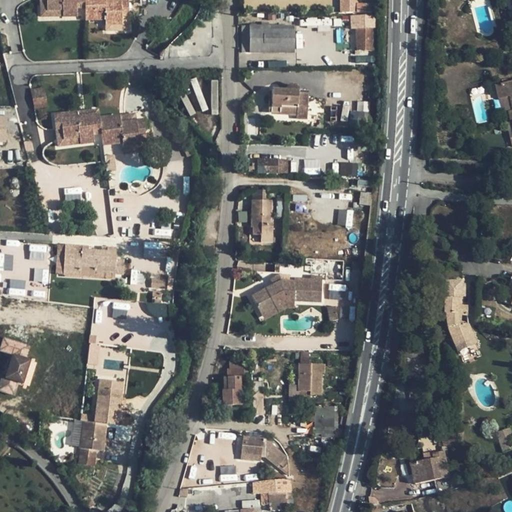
[(46,0),(47,10),(62,10),(63,17),(77,16),(77,8),(85,8),(85,20),(105,20),(105,25),(122,24),(121,14),(129,14),(128,0),(46,0)]
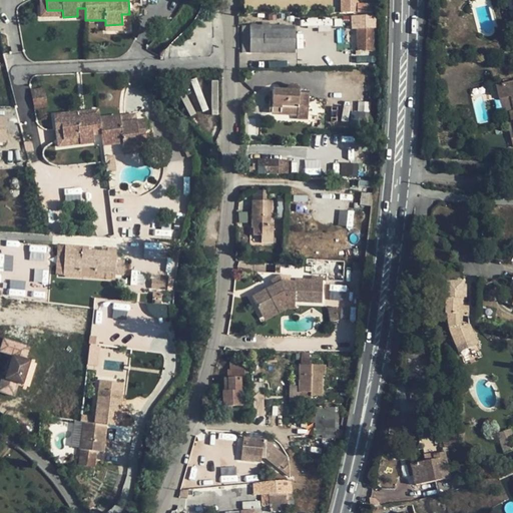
[(340,0),(341,12),(358,12),(357,0),(340,0)]
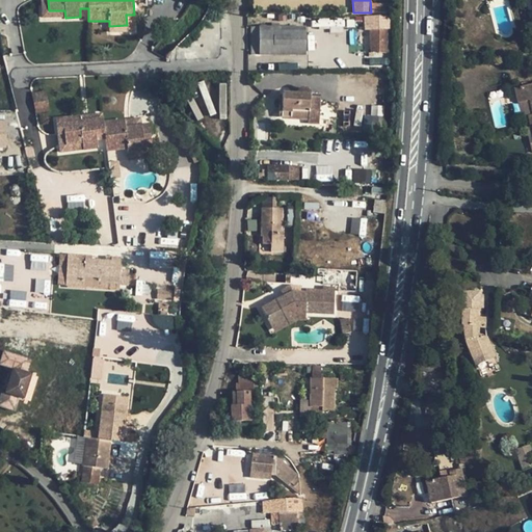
[(304,55),(304,28),(251,28),(251,55),(304,55)]
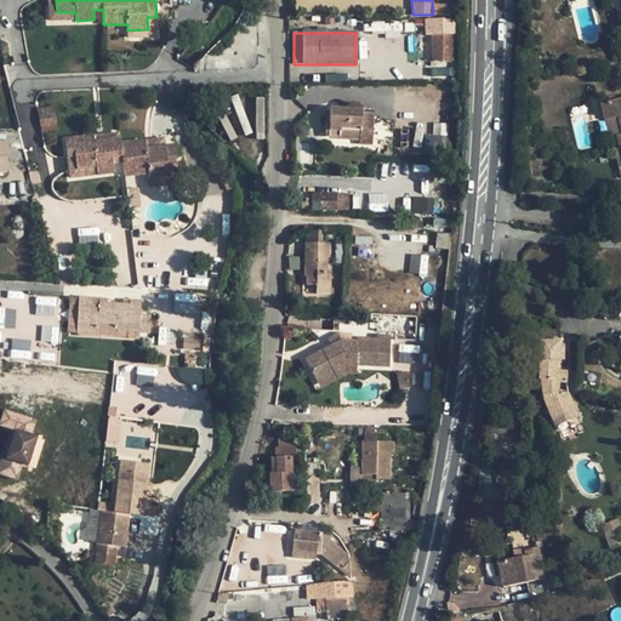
[(453,62),(451,34),(432,34),(432,62),(442,62),(453,62)]
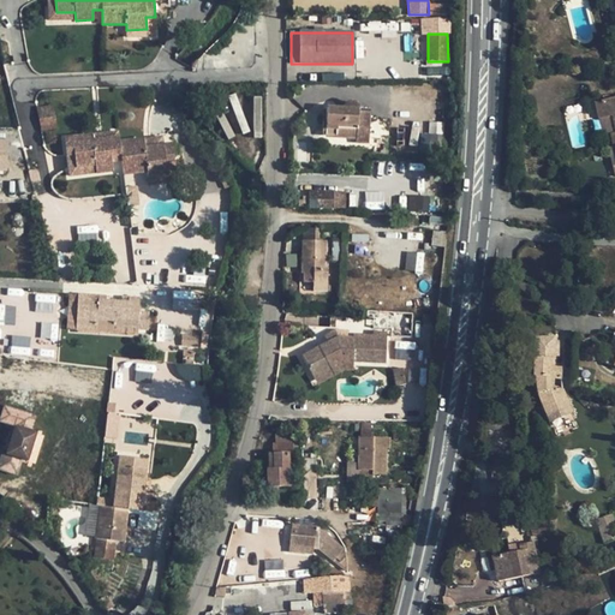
[(614,97),(596,102),(599,119),(613,115),(614,125),(614,133),(611,135),(614,148),(614,97)]
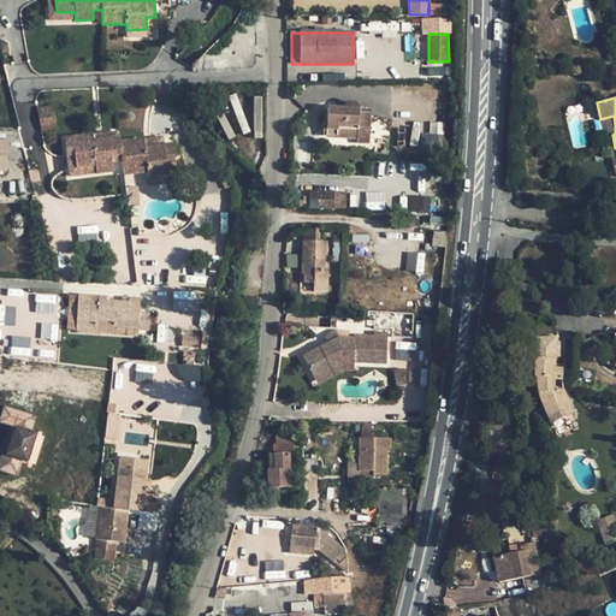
[(344,107),(344,110),(327,110),(326,123),(323,123),(323,136),(335,136),(336,138),(356,140),(357,130),(369,130),(371,114),(359,113),(359,111),(359,108),(357,106),(355,104),(351,104),(349,104),(345,105),(344,107)]
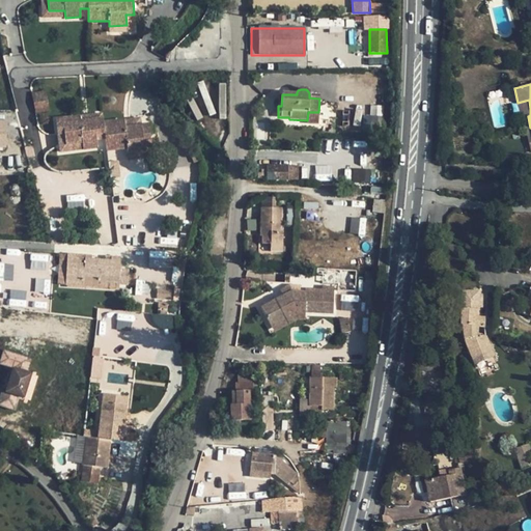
[(50,111),(46,90),(31,93),(35,114),(50,111)]
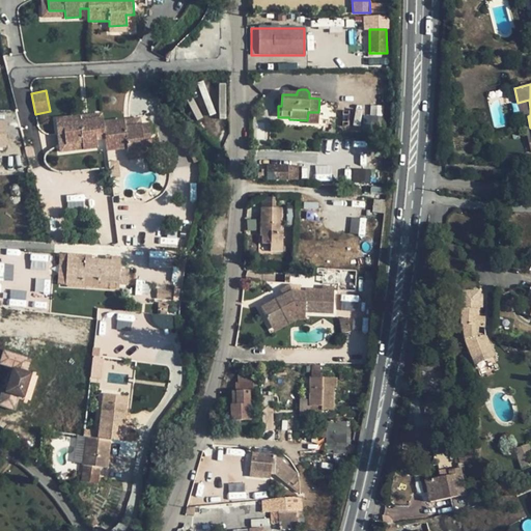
[(530,108),(529,100),(518,103),(521,118),(528,116),(530,115),(530,108)]
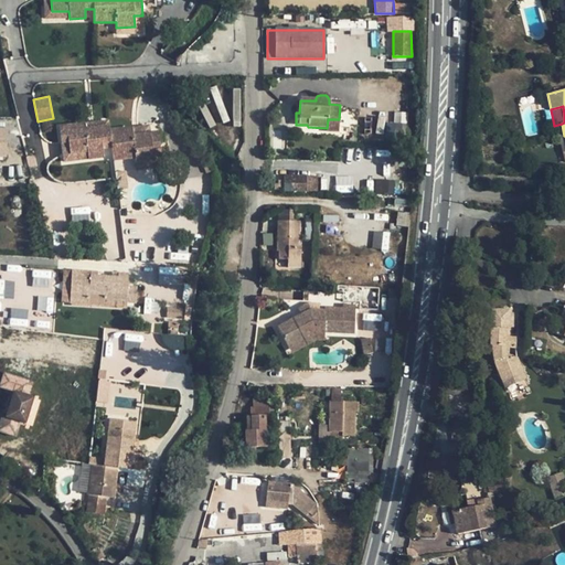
[(328,119),(327,128),(327,130),(339,131),(339,119),(328,119)]
